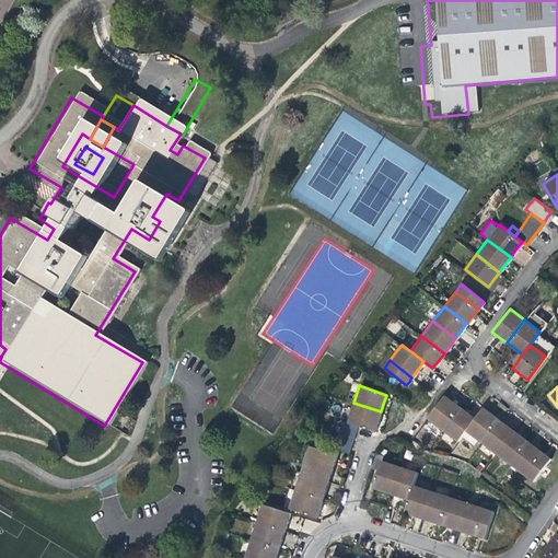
[(427,417),(442,429),(460,406),(452,400),(444,394),(427,417)]
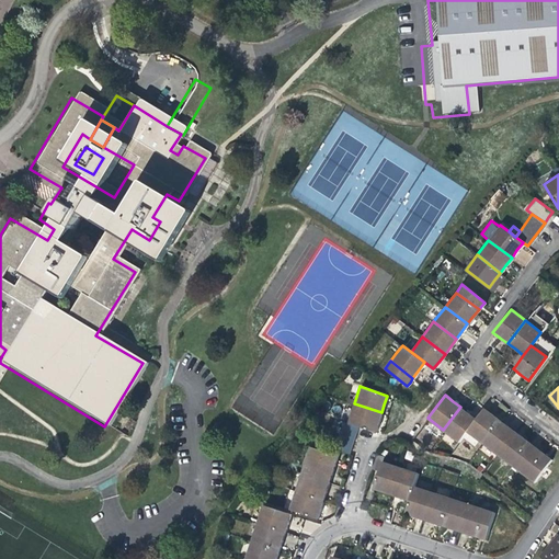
[(378,423),(381,412),(354,403),(349,422),(357,425),(362,426),(375,431),(378,423)]
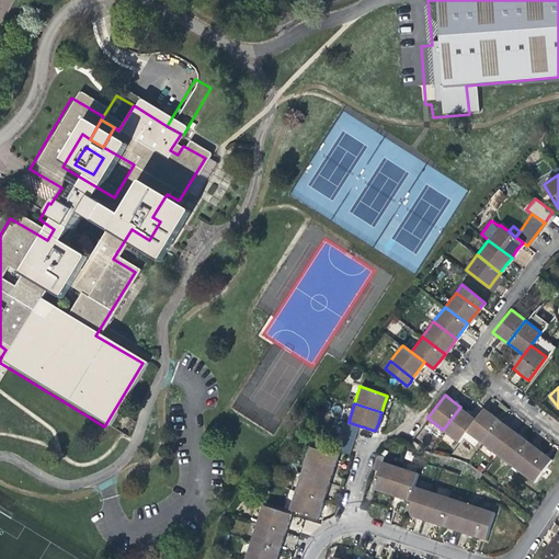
[(458,441),(466,430),(476,418),(468,412),(460,407),(443,430),(458,441)]
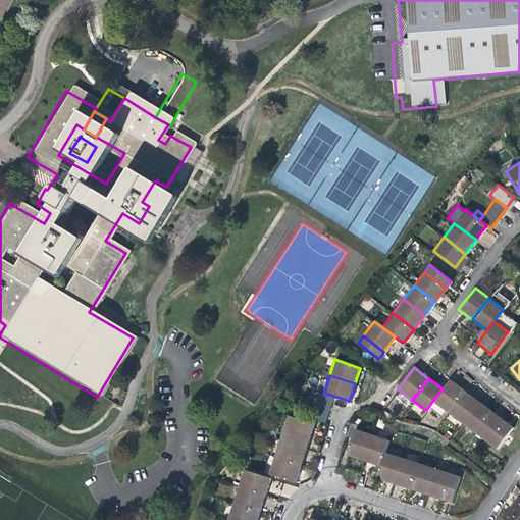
[(450,378),(443,388),(433,400),(448,411),(464,390),(457,384),(450,378)]
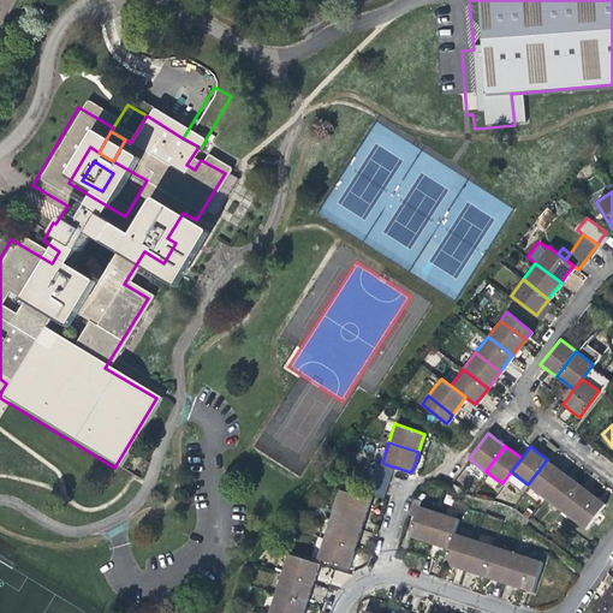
[(554,465),(547,459),(528,484),(543,497),(564,471),(554,465)]
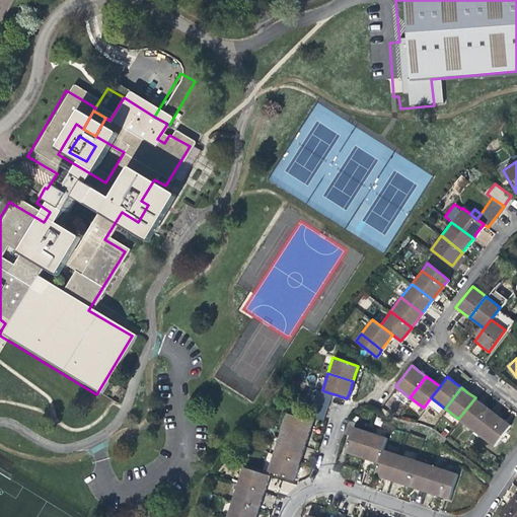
[(326,405),(330,393),(322,390),(317,389),(313,401),(326,405)]
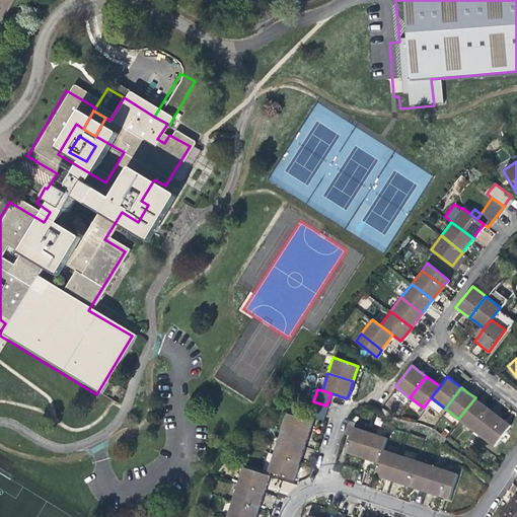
[(482,402),(475,397),(458,419),(472,429),(489,408),(482,402)]
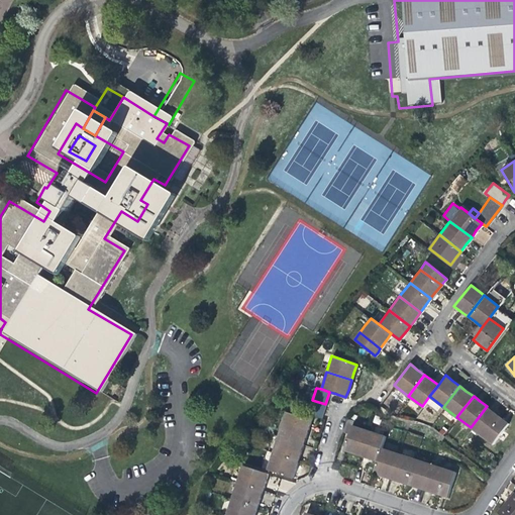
[(321,417),(325,404),(312,400),(307,413),(321,417)]
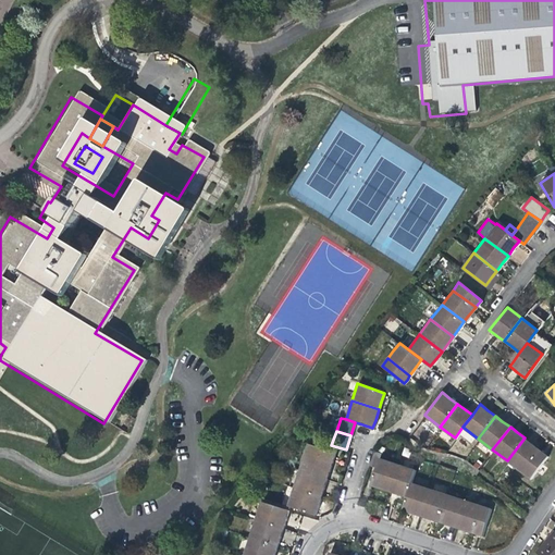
[(530,442),(525,438),(507,460),(515,467),(522,472),(540,449),(530,442)]
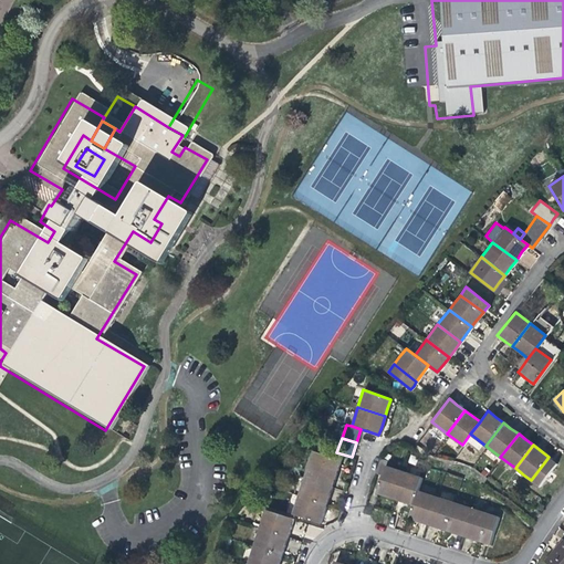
[(313,450),(304,477),(332,486),(336,472),(341,459),(335,458),(313,450)]
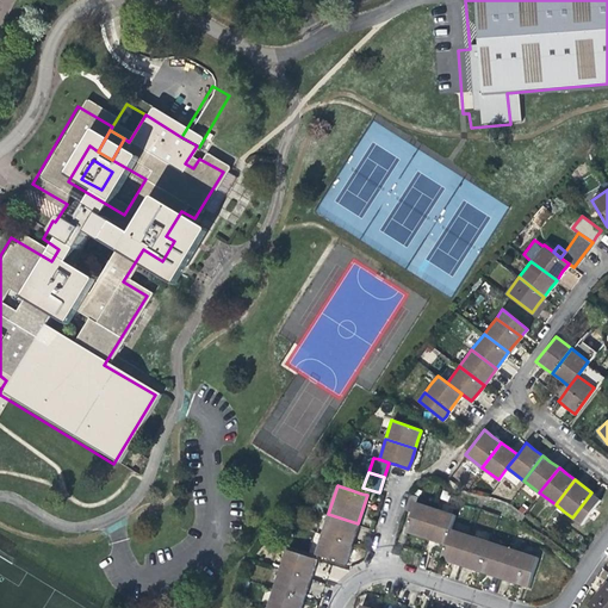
[(411,510),(415,501),(416,495),(409,492),(404,508),(411,510)]
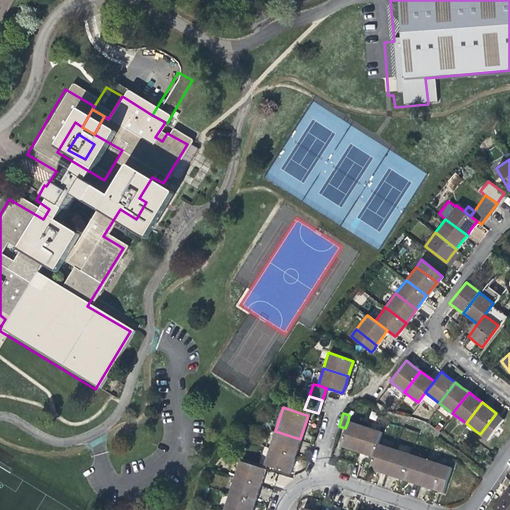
[(500,416),(496,413),(480,434),(487,439),(503,418),(500,416)]
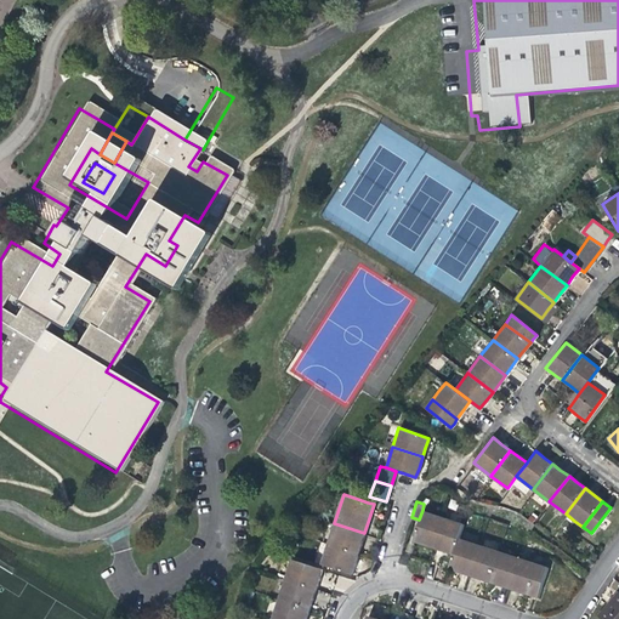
[(442,516),(422,510),(419,520),(412,540),(424,544),(432,547),(442,516)]
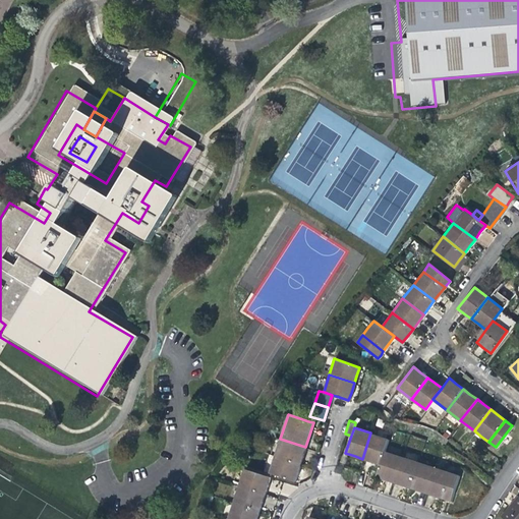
[(370,461),(380,464),(384,451),(388,439),(370,433),(362,459),(370,461)]
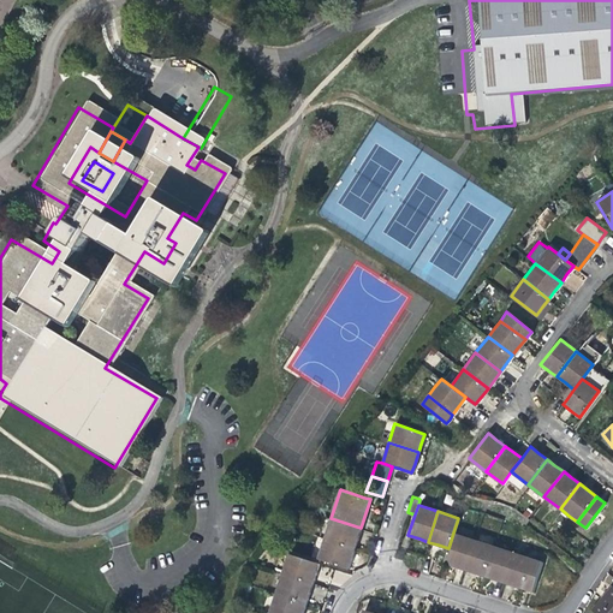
[(331,518),(323,537),(355,548),(357,539),(361,528),(331,518)]
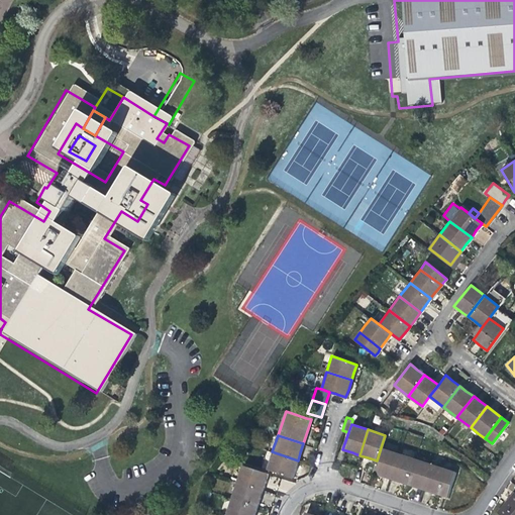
[(380,475),(389,478),(398,452),(381,447),(377,460),(373,473),(380,475)]
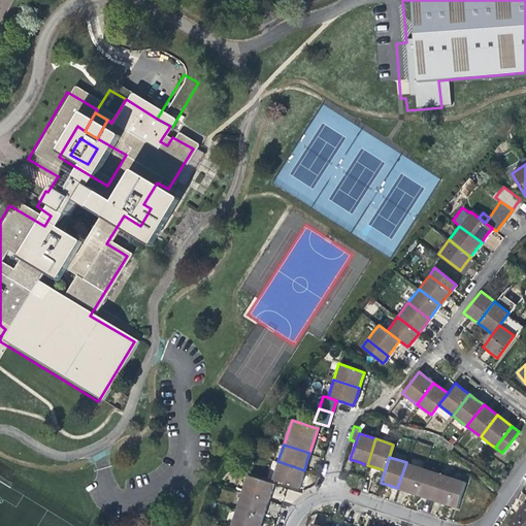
[(277,461),(272,479),(298,487),(301,479),(304,470),(277,461)]
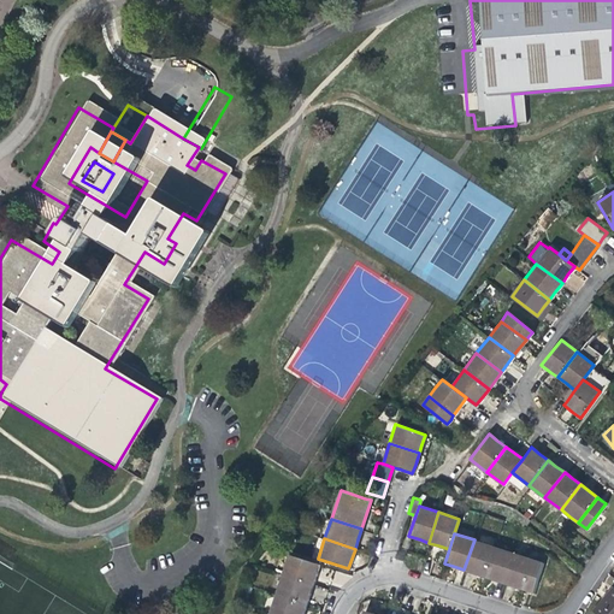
[(472,572),(484,577),(494,547),(474,539),(464,570),(472,572)]
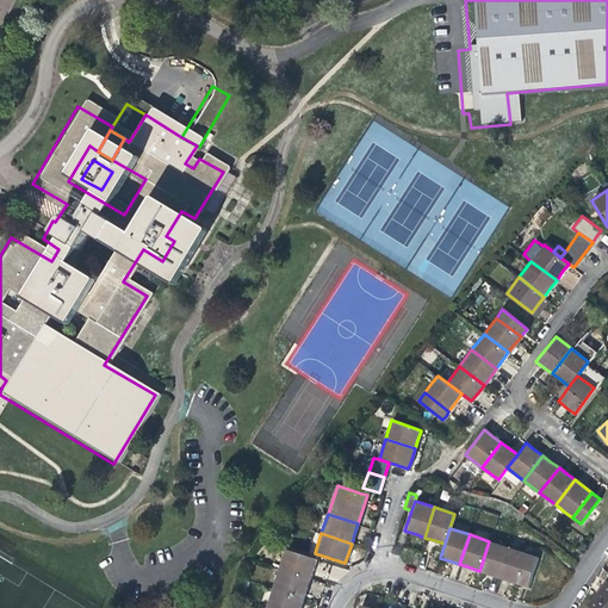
[(490,575),(498,577),(508,547),(489,541),(479,571),(490,575)]
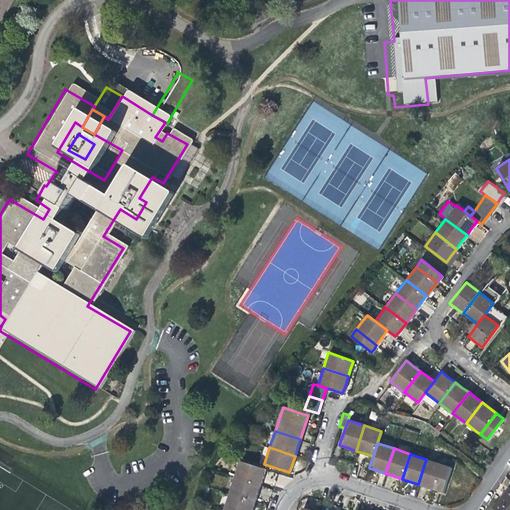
[(423,485),(434,489),(442,464),(434,461),(426,459),(418,484),(423,485)]
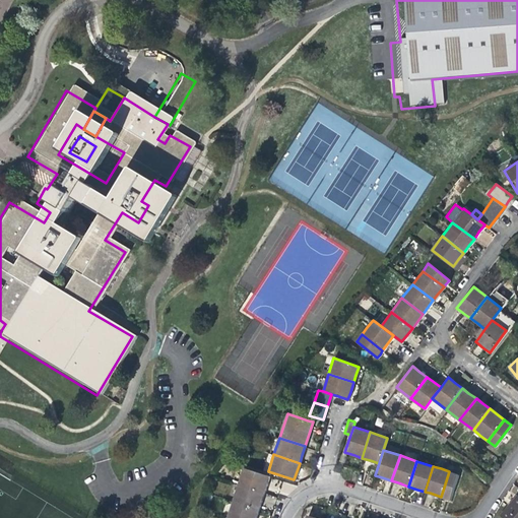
[(265,486),(268,475),(243,467),(238,483),(263,492),(265,486)]
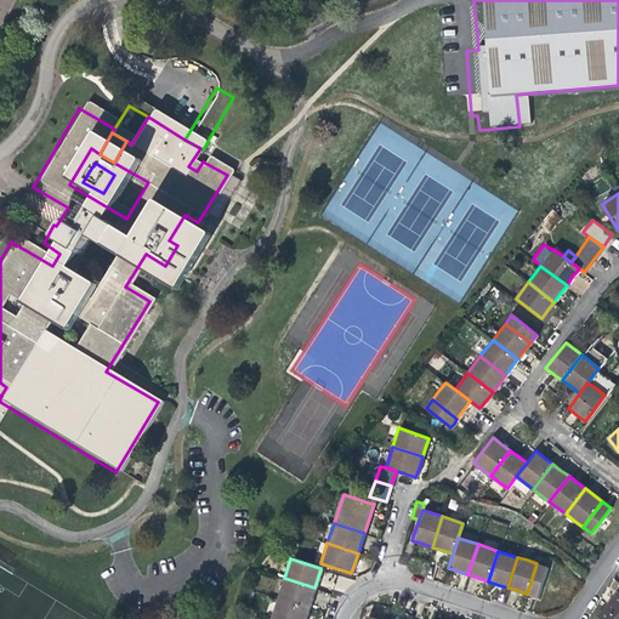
[(546,566),(537,563),(527,594),(532,595),(537,597),(546,566)]
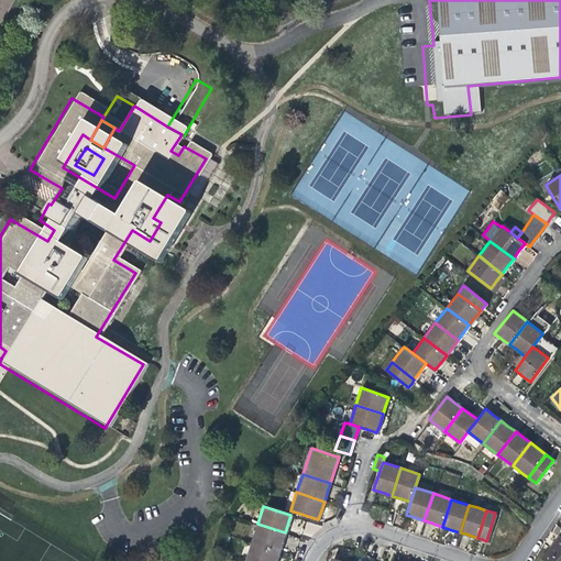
[(283,542),(285,532),(257,524),(252,541),(279,550),(283,542)]
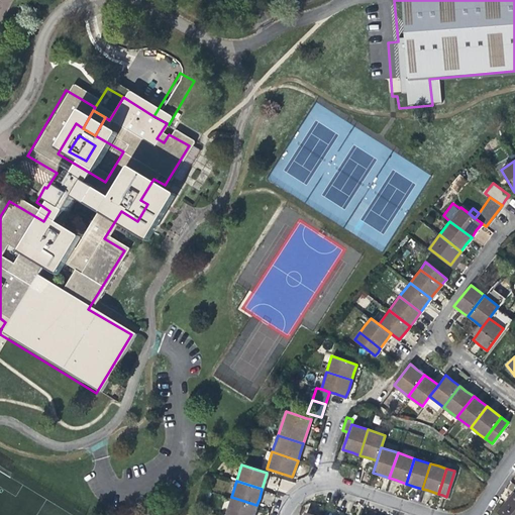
[(499,514),(514,514),(514,493),(513,492),(504,501),(496,512),(499,514)]
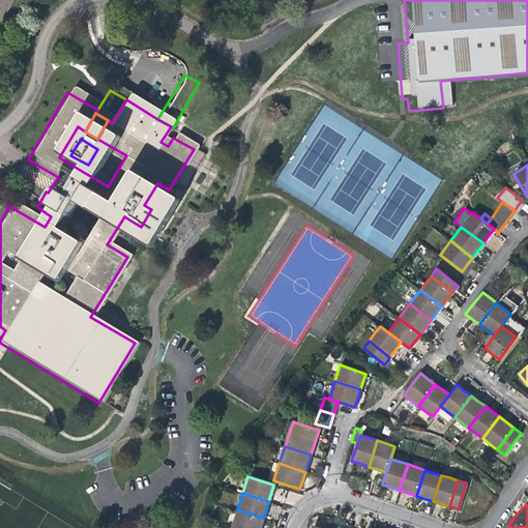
[(260,527),(263,518),(237,509),(232,527),(236,527),(260,527)]
